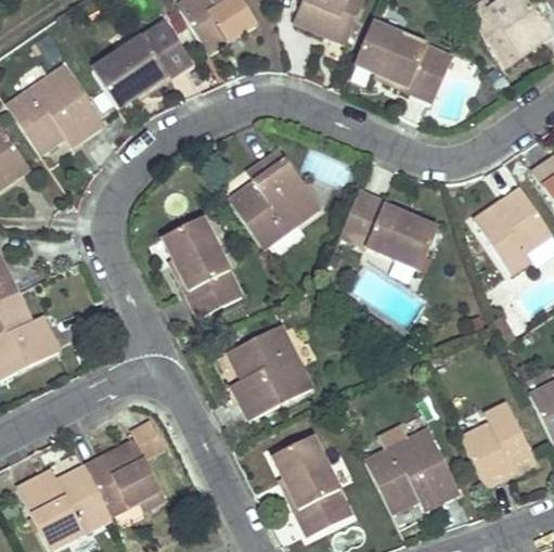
[(256,22),(242,0),(188,0),(178,7),(208,52),(222,43),(217,36),(222,31),(227,40),(256,22)]
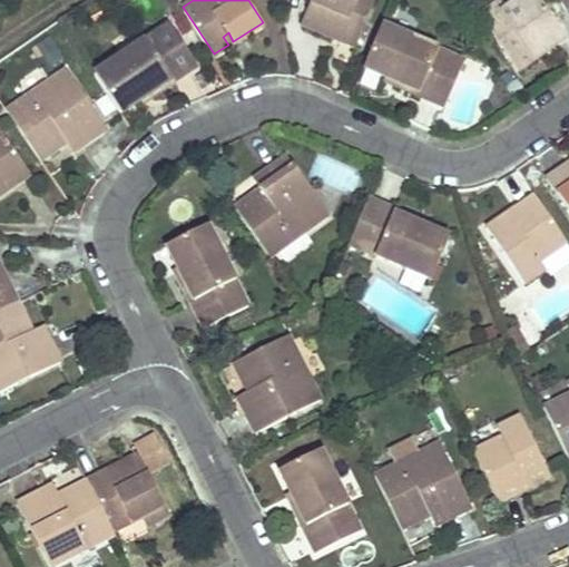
[(311,0),(301,21),(334,36),(337,27),(344,29),(340,39),(355,46),(375,0),(311,0)]
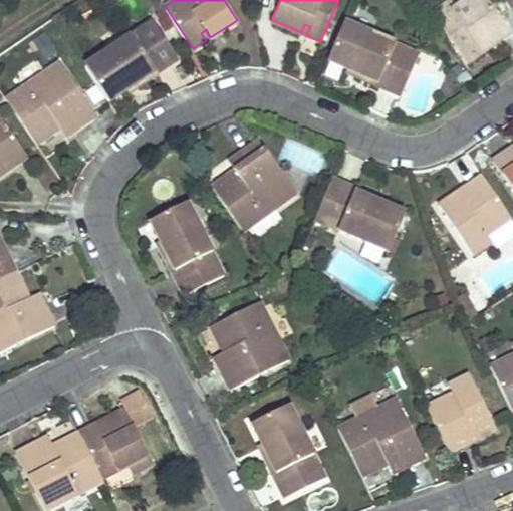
[(444,0),(432,9),(467,59),(493,41),(488,34),(493,30),(498,37),(510,29),(489,0),(462,0),(456,4),(453,0),(444,0)]
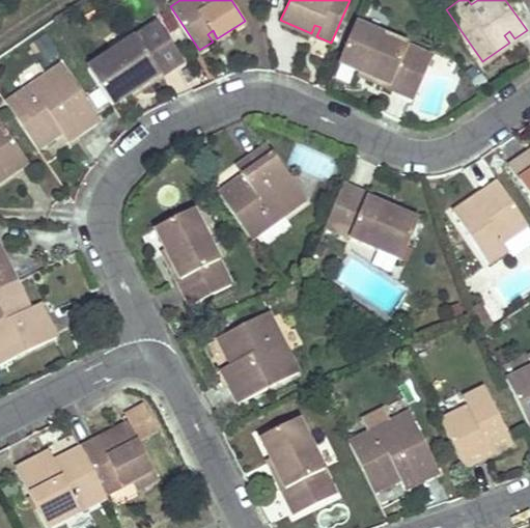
[(159,21),(89,67),(113,102),(132,89),(159,72),(162,75),(185,59),(159,21)]
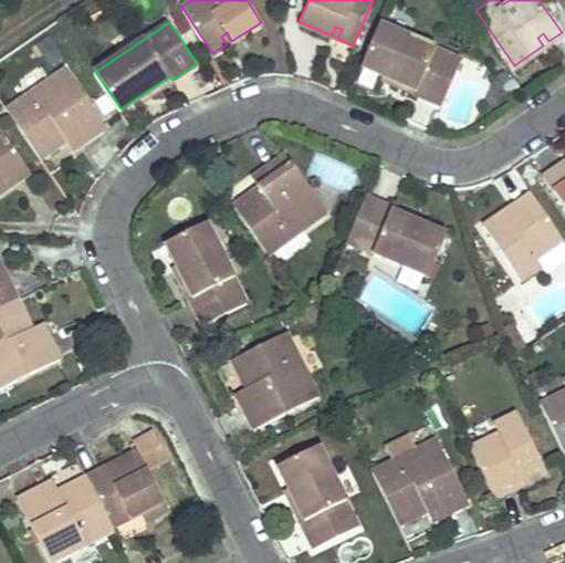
[(461,56),(380,22),(362,65),(384,75),(417,89),(416,92),(441,103),(461,56)]
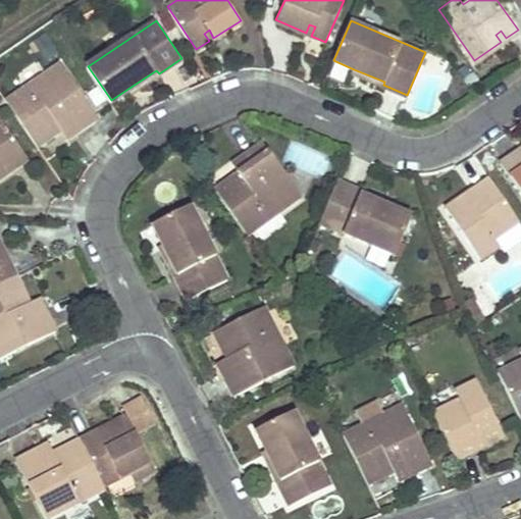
[(315,27),(309,24),(306,33),(311,36),(315,27)]
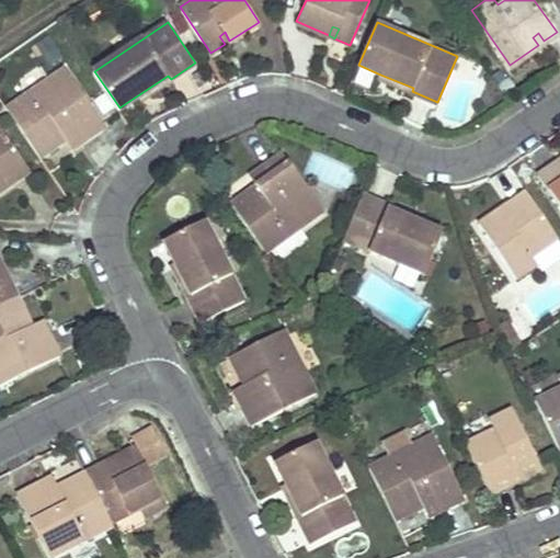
[(225,32),(219,36),(225,44),(229,41),(225,32)]
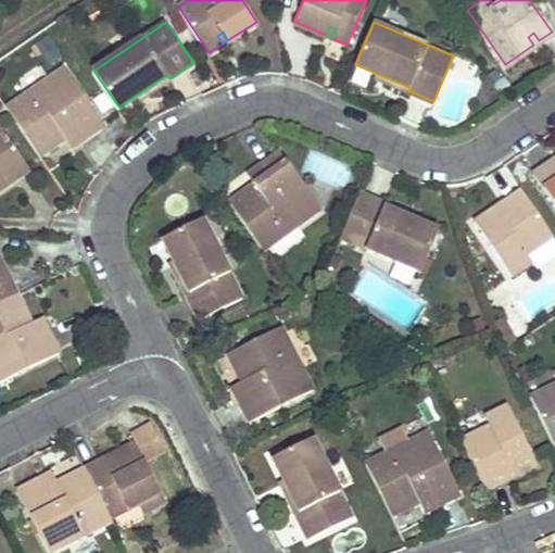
[(528,37),(533,45),(539,40),(533,33),(528,37)]
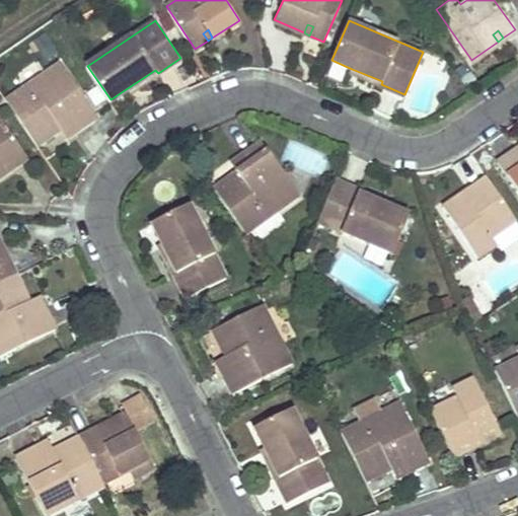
[(62,61),(7,97),(39,144),(63,128),(59,122),(63,118),(73,132),(98,116),(62,61)]
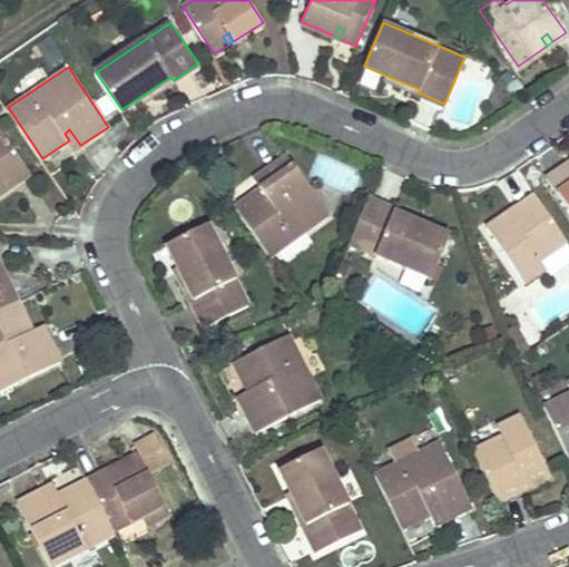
[(420,89),(386,76),(385,78),(418,93),(420,89)]
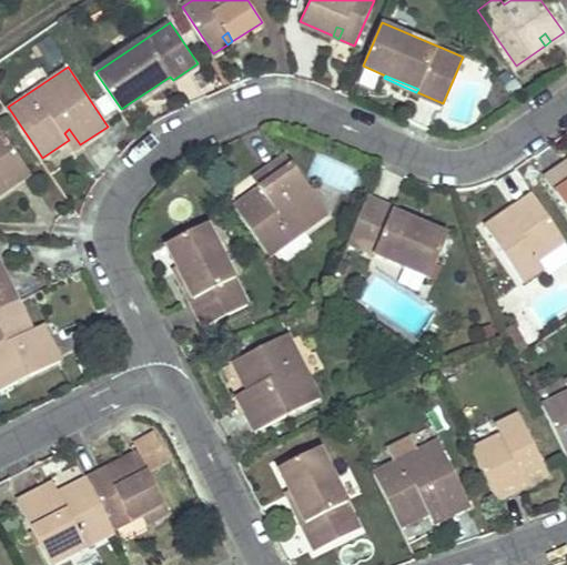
[(170,77),(141,96),(143,100),(173,80),(170,77)]
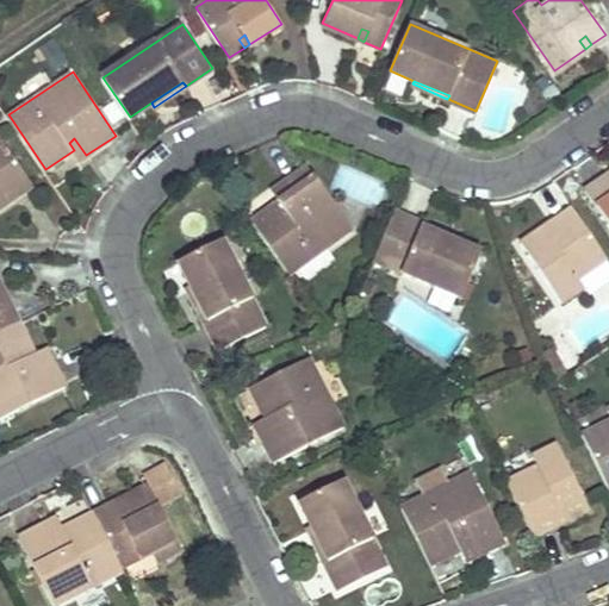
[(0,206),(13,198),(8,189),(13,186),(19,194),(32,185),(0,136),(0,206)]
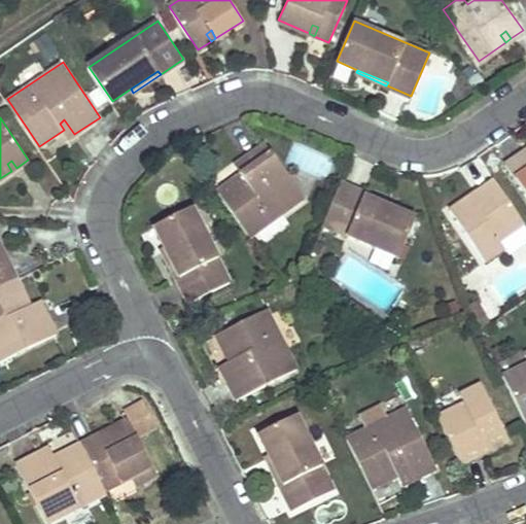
[(64,119),(60,124),(64,130),(69,137),(74,134),(64,119)]
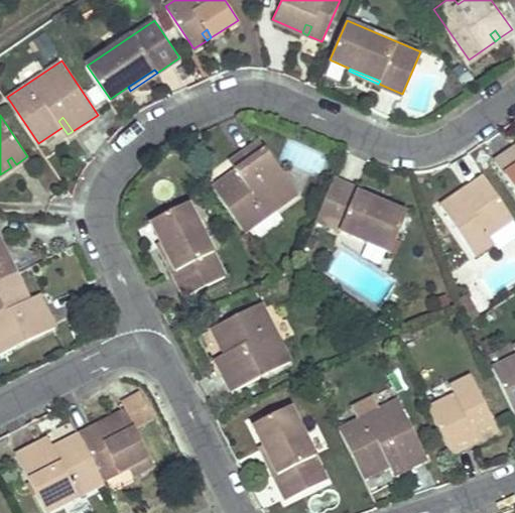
[(262,141),(238,158),(248,172),(242,176),(238,171),(214,188),(246,234),(299,195),(262,141)]
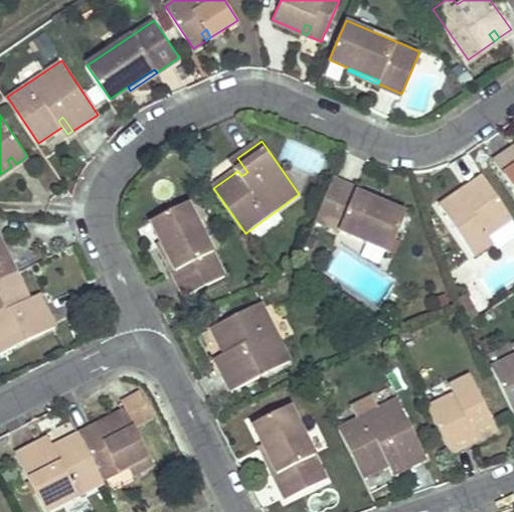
[(513,145),(494,159),(513,187),(513,145)]
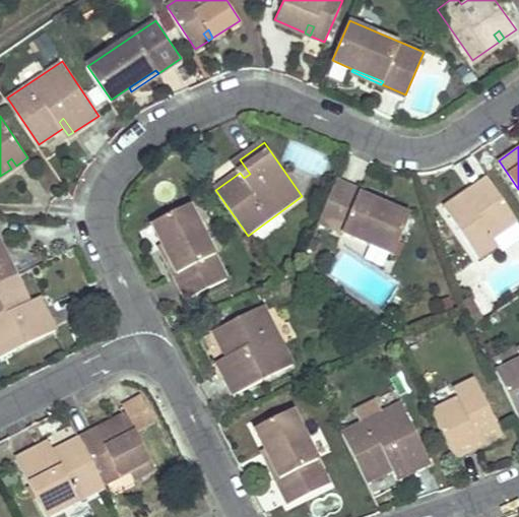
[(11,158),(7,162),(11,169),(16,166),(11,158)]
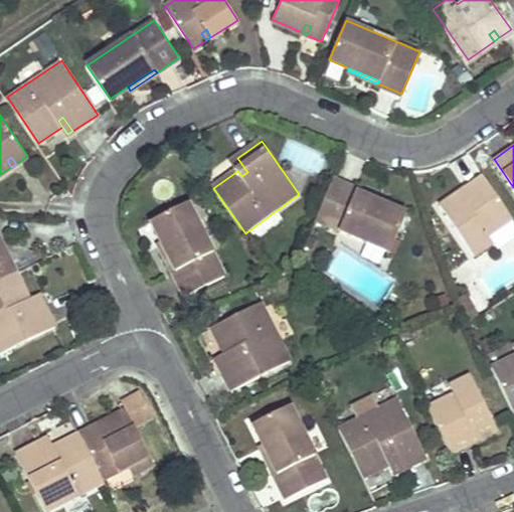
[(237,158),(231,162),(237,171),(241,176),(247,172),(237,158)]
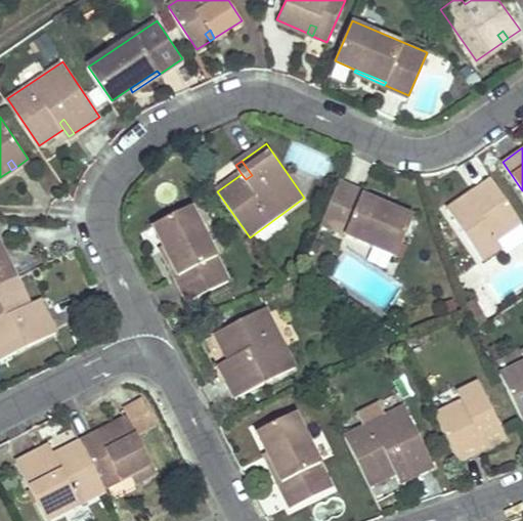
[(476,188),(448,207),(484,258),(504,245),(498,237),(522,221),(492,177),(481,185),(485,192),(481,196),(476,188)]
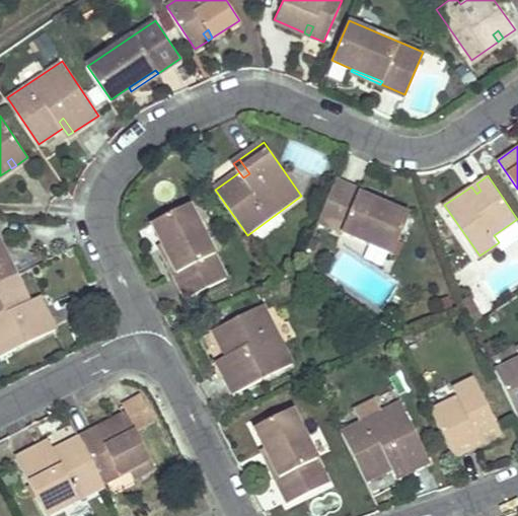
[(362,189),(336,178),(317,221),(393,251),(411,213),(388,204),(360,193),(362,189)]
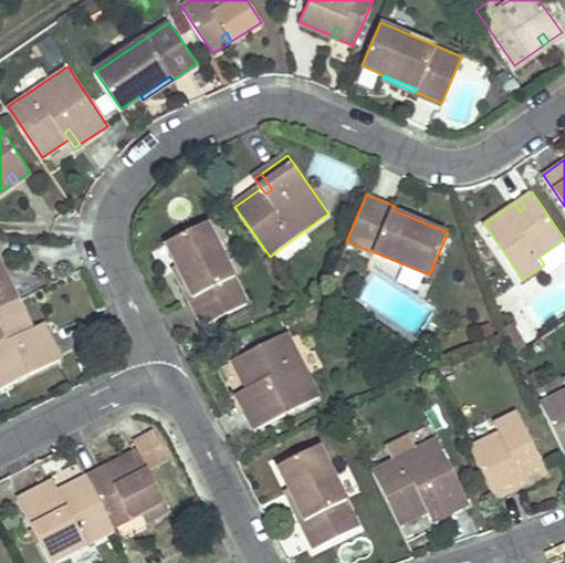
[(520,200),(514,204),(520,211),(524,208),(520,200)]
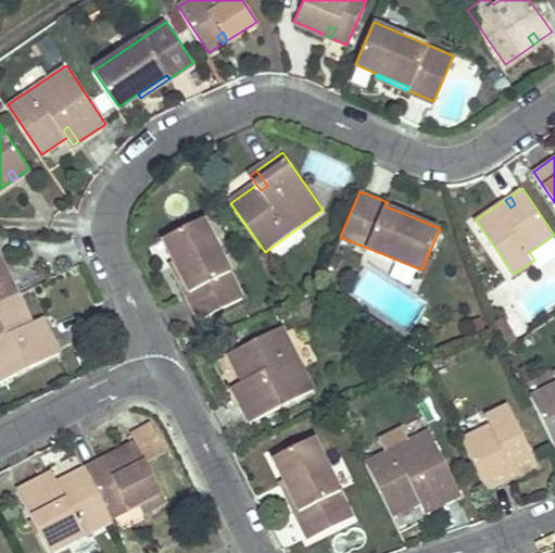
[(418,214),(388,202),(386,206),(416,218),(418,214)]
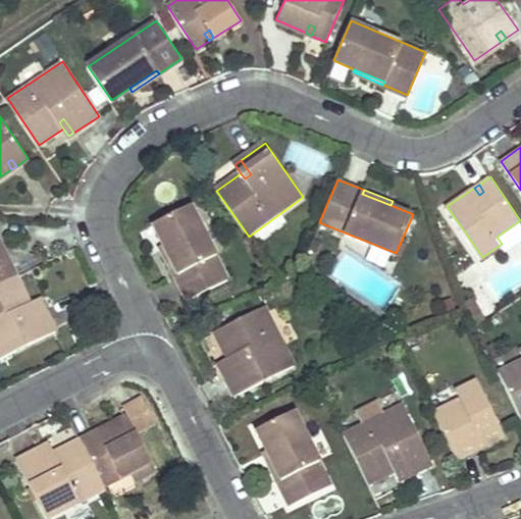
[(191,205),(153,224),(164,245),(178,272),(172,275),(187,301),(229,279),(191,205)]
